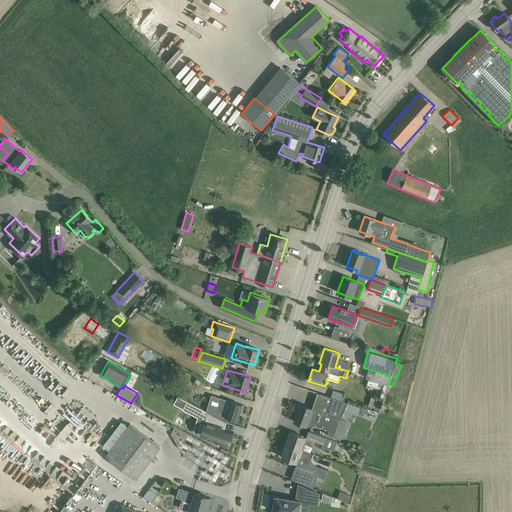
[(211,395),(206,411),(214,415),(224,421),(226,422),(228,423),(229,418),(236,420),(239,412),(241,413),(243,406),(241,405),(241,404),(230,401),(229,401),(211,395)]
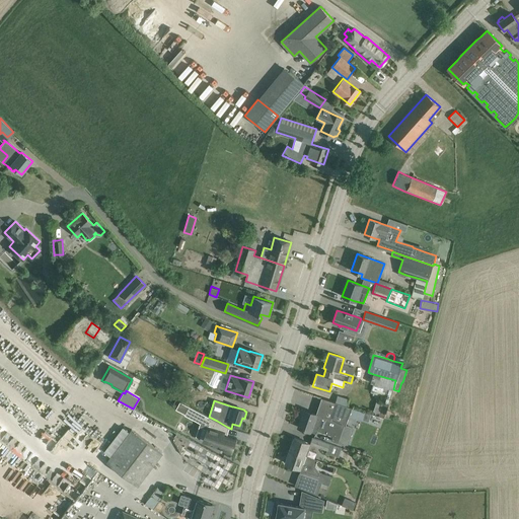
[(304,411),(298,427),(307,430),(310,431),(316,433),(317,430),(322,432),(332,436),(331,440),(338,442),(341,443),(341,442),(347,444),(354,428),(346,425),(349,415),(352,408),(347,405),(335,402),(332,401),(330,409),(326,408),(319,404),(315,415),(304,411)]
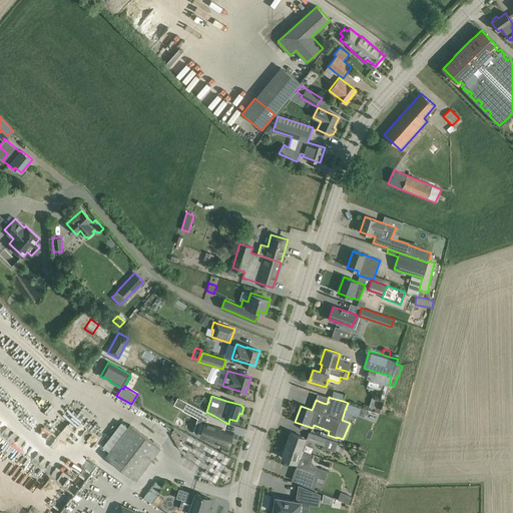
[(371,397),(369,409),(380,411),(382,399),(371,397)]
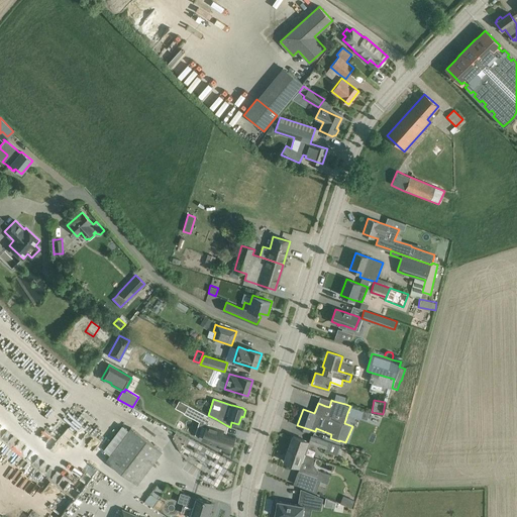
[(226,425),(216,419),(208,415),(189,405),(185,413),(198,420),(199,418),(207,422),(202,438),(212,441),(211,443),(220,445),(219,447),(230,451),(230,450),(234,437),(223,433),(225,428),(226,425)]
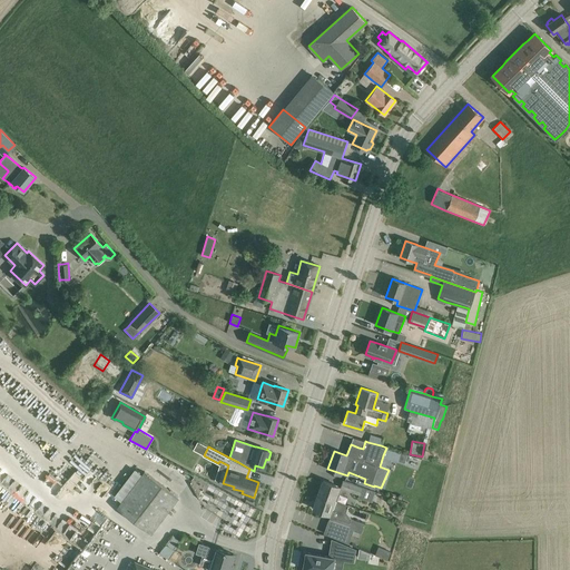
[(401,452),(399,461),(404,463),(408,454),(401,452)]
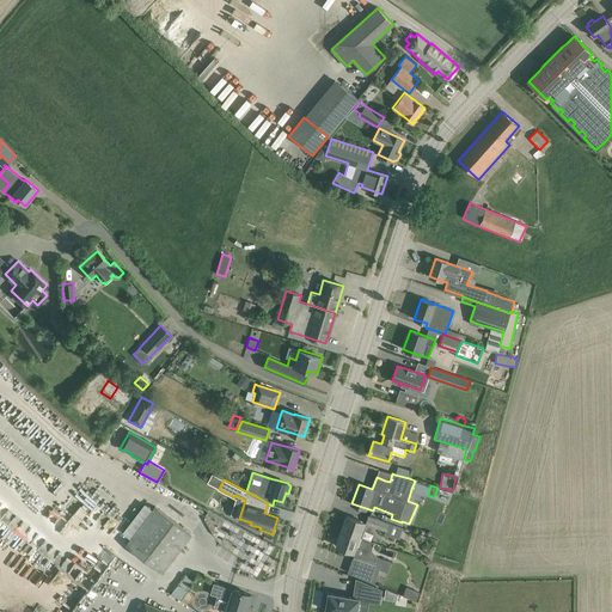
[(67,520),(77,526),(86,510),(77,505),(67,520)]
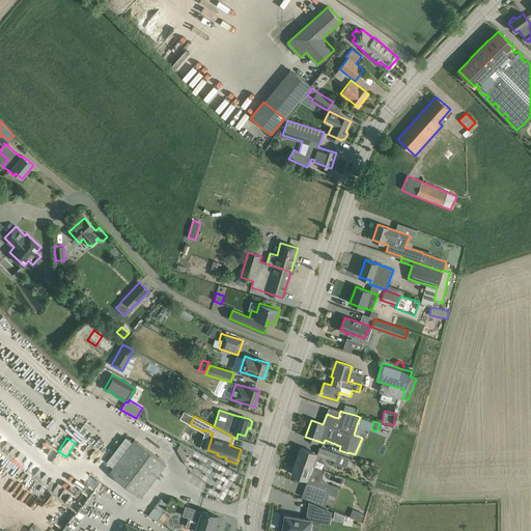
[(166,463),(135,439),(109,472),(141,496),(166,463)]
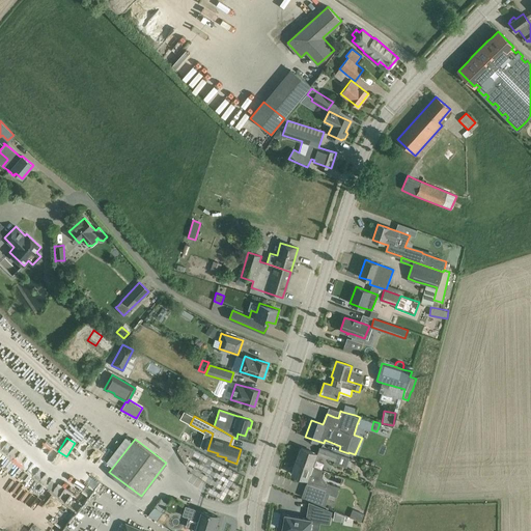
[(45,441),(39,447),(53,457),(58,451),(45,441)]
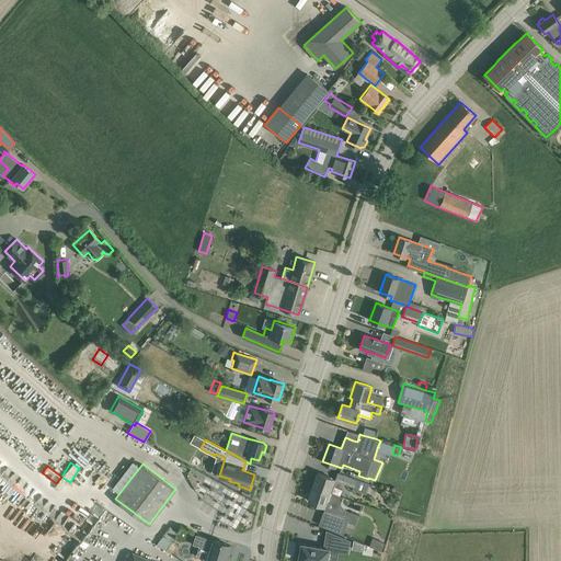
[(318,473),(313,487),(329,492),(331,485),(338,488),(340,482),(353,487),(352,489),(366,494),(369,484),(338,473),(335,480),(333,479),(318,473)]
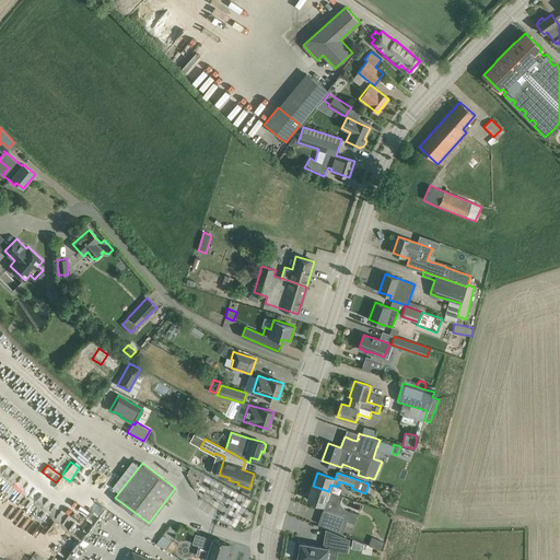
[(242,494),(217,481),(213,489),(210,488),(206,498),(233,512),(242,494)]
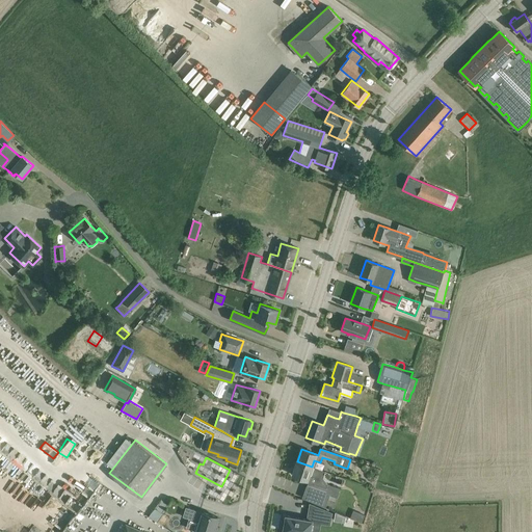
[(297,461),(292,475),(302,478),(307,480),(309,480),(307,486),(314,489),(310,501),(324,507),(327,499),(329,495),(337,498),(340,488),(327,484),(327,483),(322,477),(324,472),(321,471),(312,467),(297,461)]
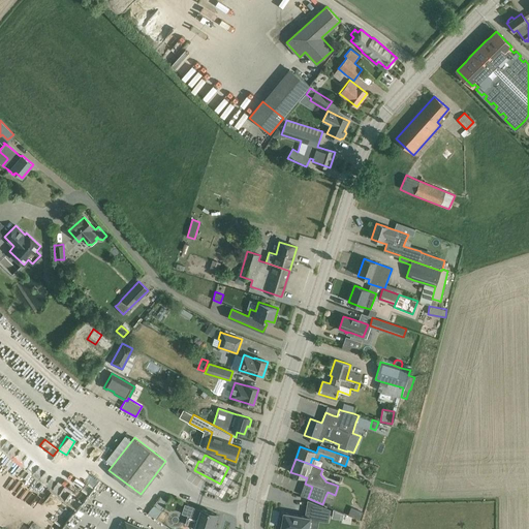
[(281,515),(279,524),(282,525),(281,528),(288,528),(308,528),(310,518),(328,521),(330,509),(308,501),(305,517),(284,512),(283,516),(281,515)]
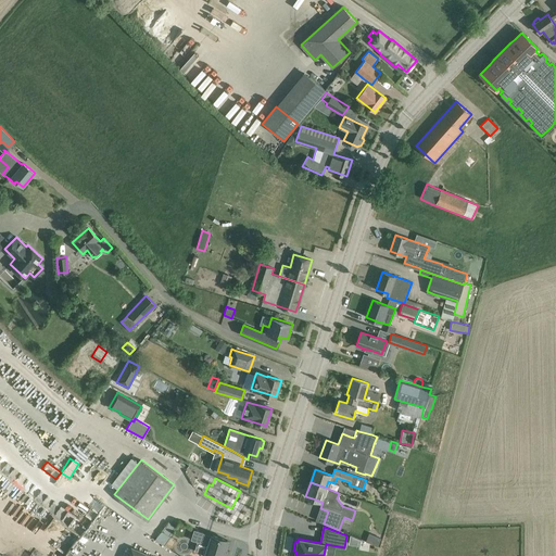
[(224,551),(227,540),(211,535),(203,533),(203,532),(194,529),(190,540),(197,542),(197,543),(207,546),(205,555),(207,555),(206,555),(225,555),(226,552),(224,551)]
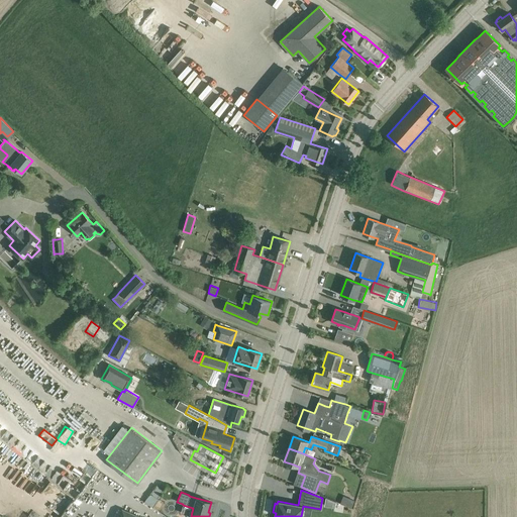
[(150,493),(144,501),(152,507),(159,499),(157,498),(150,493)]
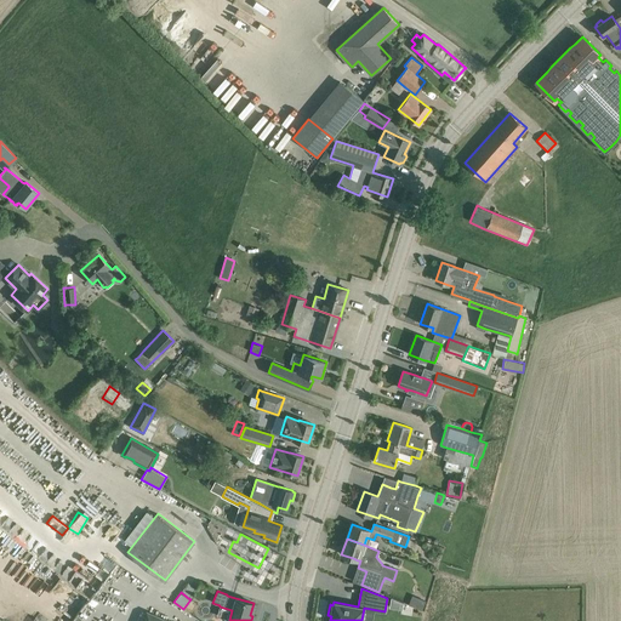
[(409,604),(422,608),(425,599),(411,596),(409,604)]
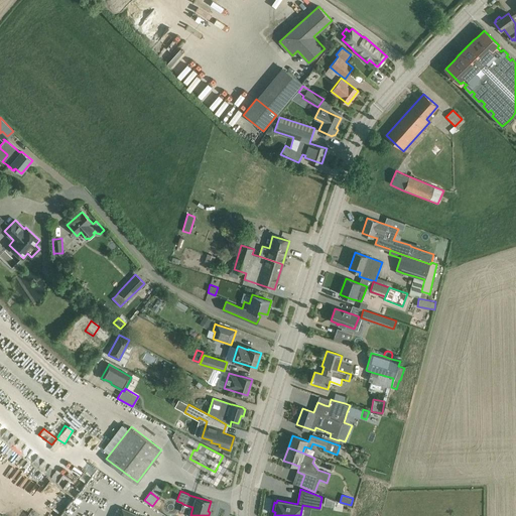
[(336,501),(326,497),(325,505),(335,507),(336,501)]
